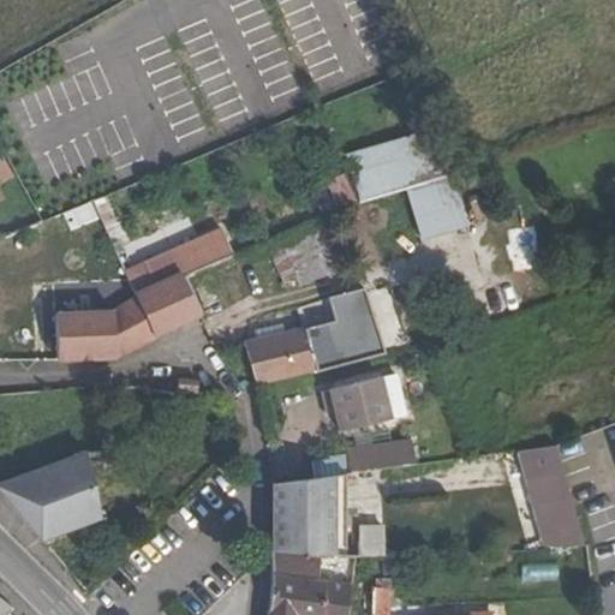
[(358,203),(446,179),(430,133),(344,160),(358,203)]
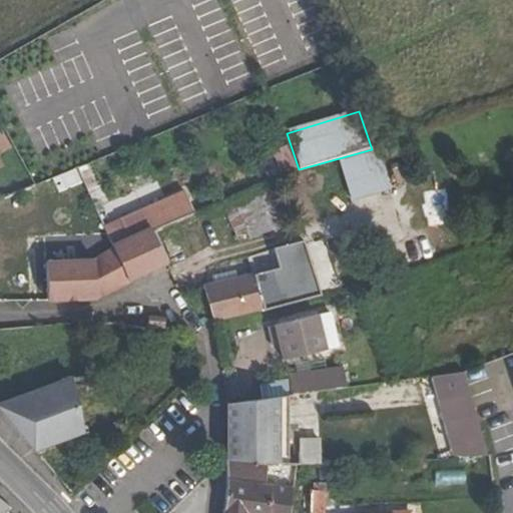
[(0,130),(0,154),(10,150),(5,140),(0,130)]
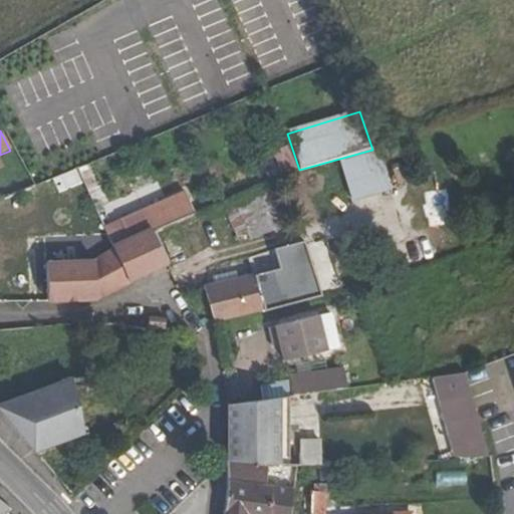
[(299,170),(289,147),(275,153),(285,176),(295,171),(299,170)]
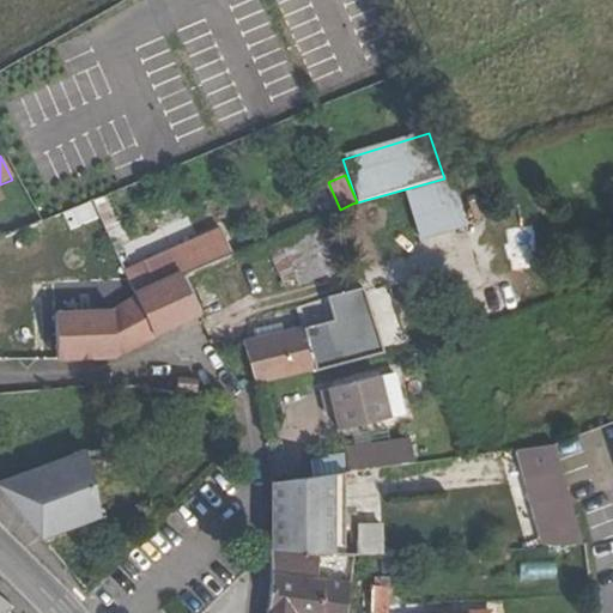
[(466,228),(450,178),(405,193),(420,241),(466,228)]
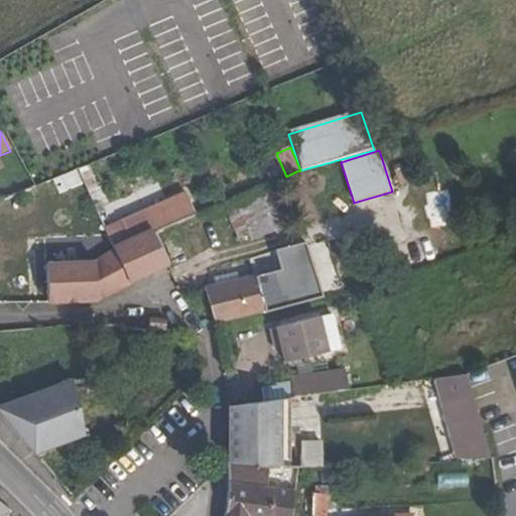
[(425,195),(431,223),(450,219),(445,190),(425,195)]
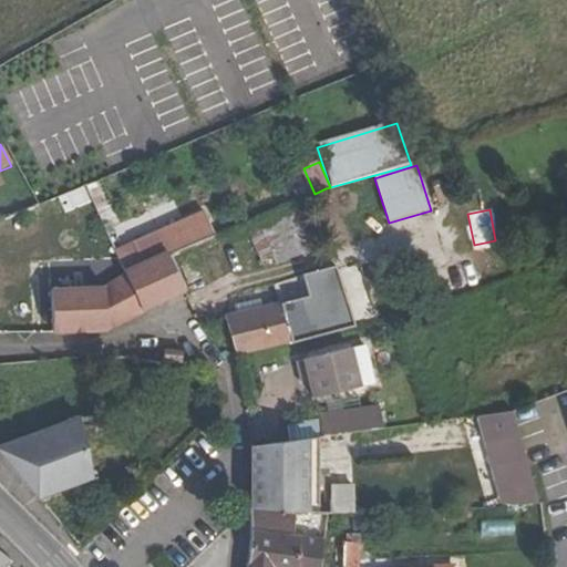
[(277,265),(325,250),(317,228),(315,229),(311,220),(290,228),(284,213),(248,232),(258,256),(257,256),(261,266),(277,265)]
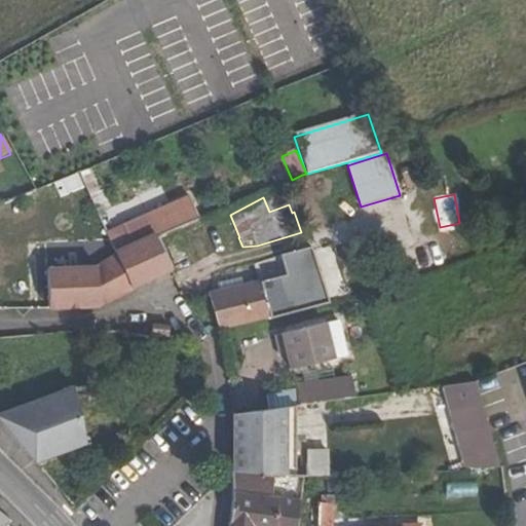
[(189,199),(171,207),(180,229),(199,221),(189,199)]
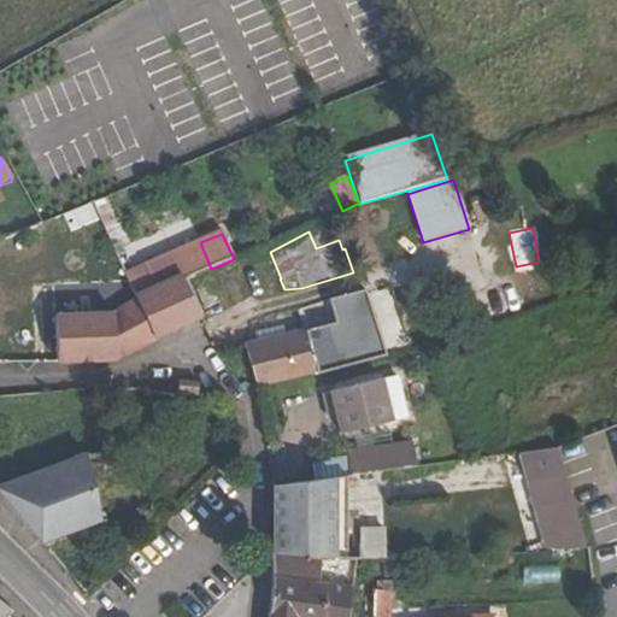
[(187,281),(211,269),(200,242),(144,268),(148,276),(129,286),(137,305),(153,341),(204,318),(187,281)]
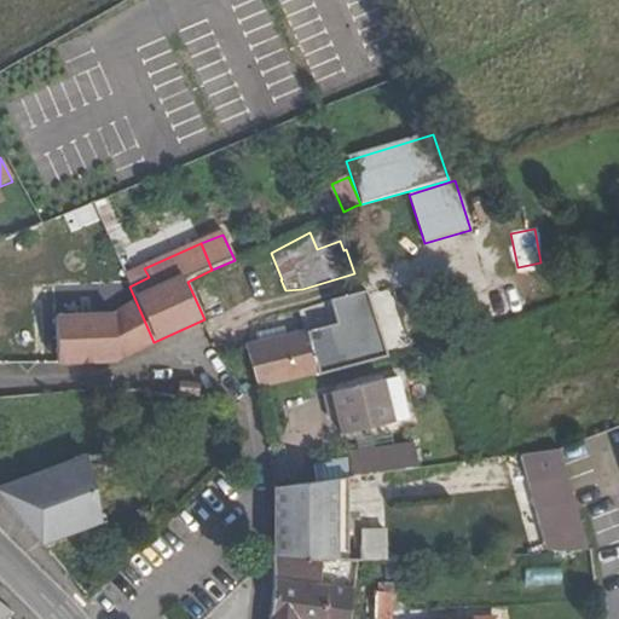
[(275,383),(383,354),(364,294),(328,304),(334,327),(306,334),(278,341),(265,345),(275,383)]
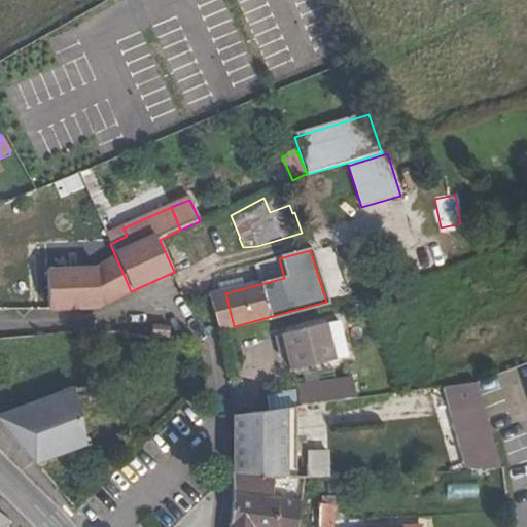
[(131,291),(117,260),(91,269),(40,274),(43,314),(94,309),(131,291)]
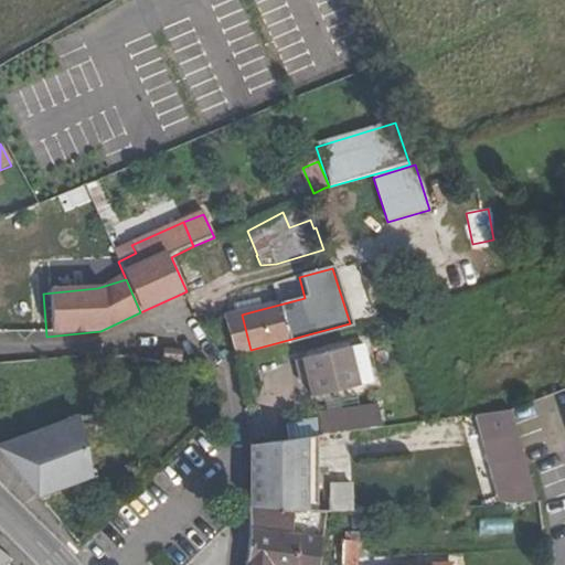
[(254,311),(279,305),(276,292),(251,299),(254,311)]
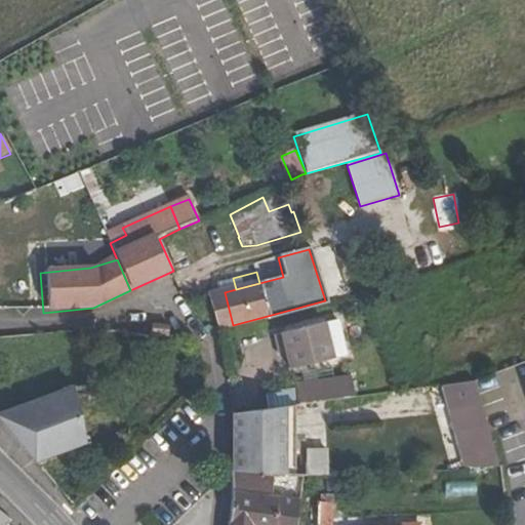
[(340,318),(290,328),(294,344),(300,342),(306,362),(350,354),(340,318)]
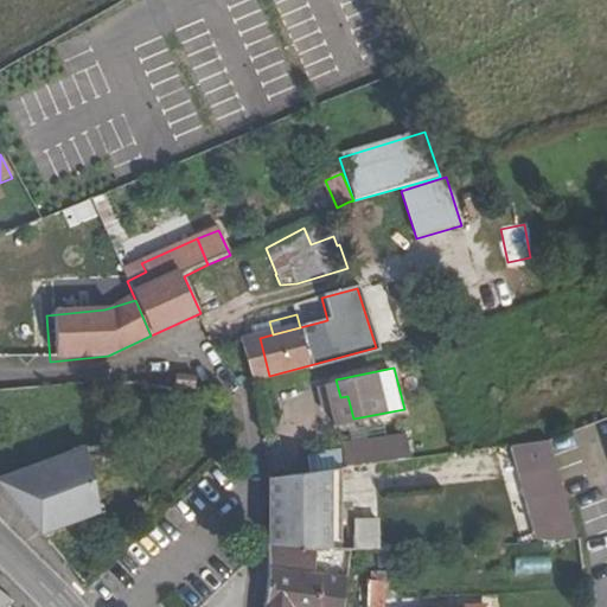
[(177,388),(196,389),(197,378),(178,376),(177,388)]
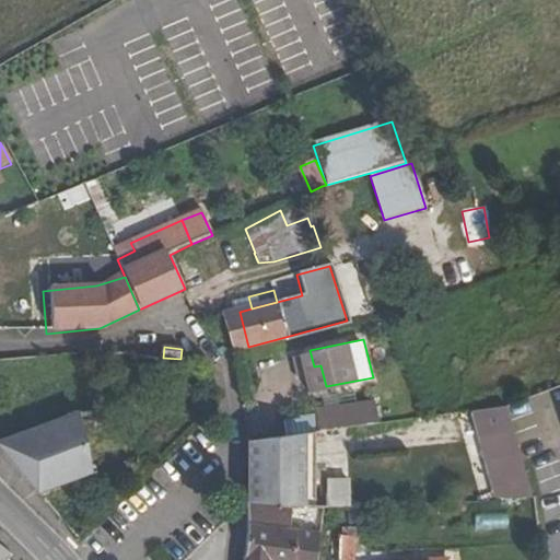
[(326,430),(381,422),(378,404),(324,411),(326,430)]
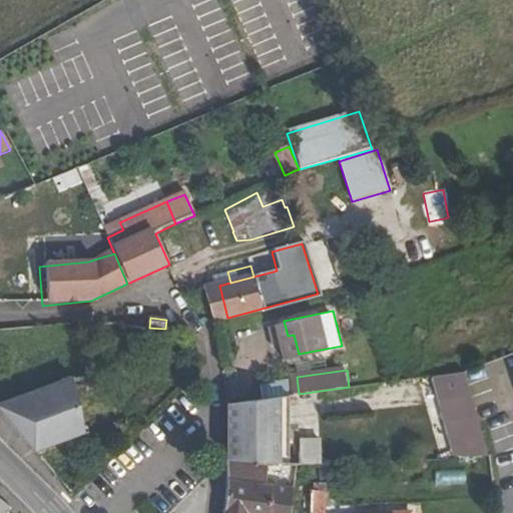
[(464,372),(431,377),(453,457),(488,457),(476,411),(464,372)]
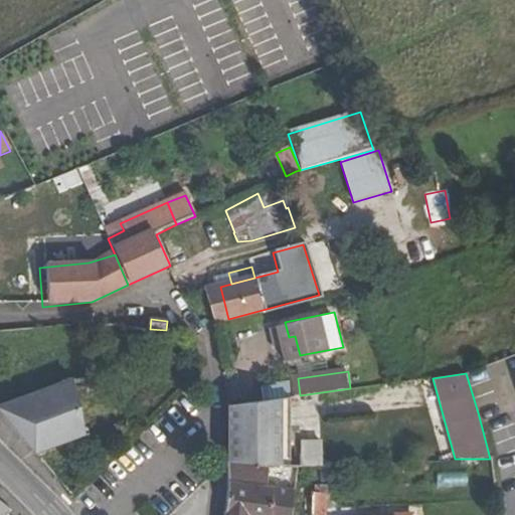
[(73,379),(0,406),(0,412),(34,454),(81,435),(75,395),(73,379)]
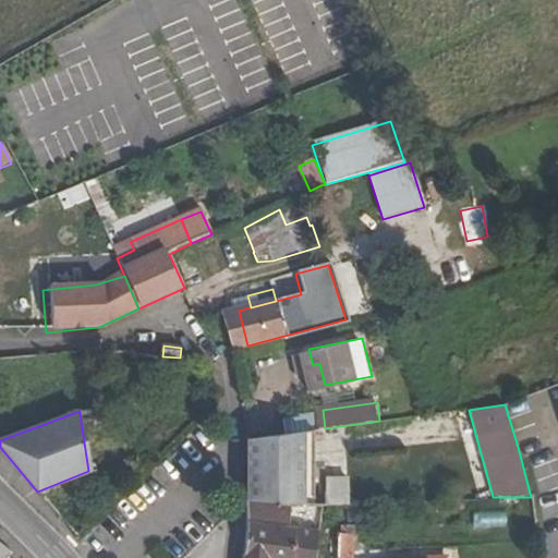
[(291,434),(261,438),(245,440),(245,504),(310,507),(311,507),(310,431),(305,432),(291,434)]
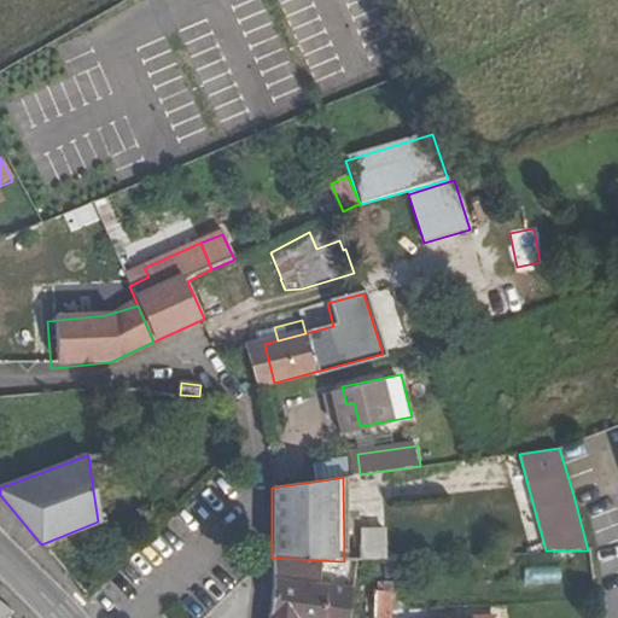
[(443,528),(442,506),(421,507),(423,529),(443,528)]
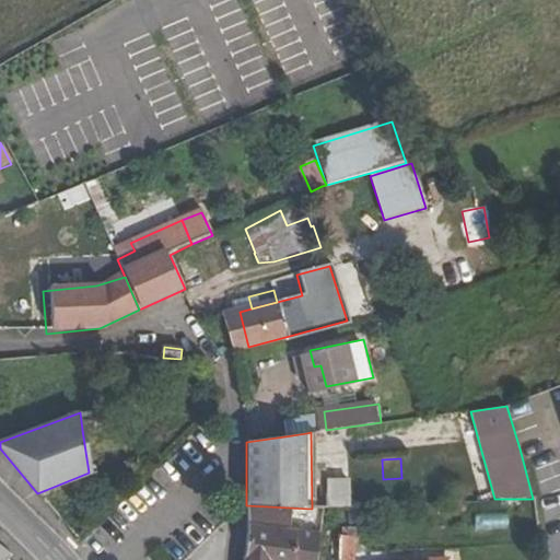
[(324,477),(323,505),(348,506),(349,478),(324,477)]
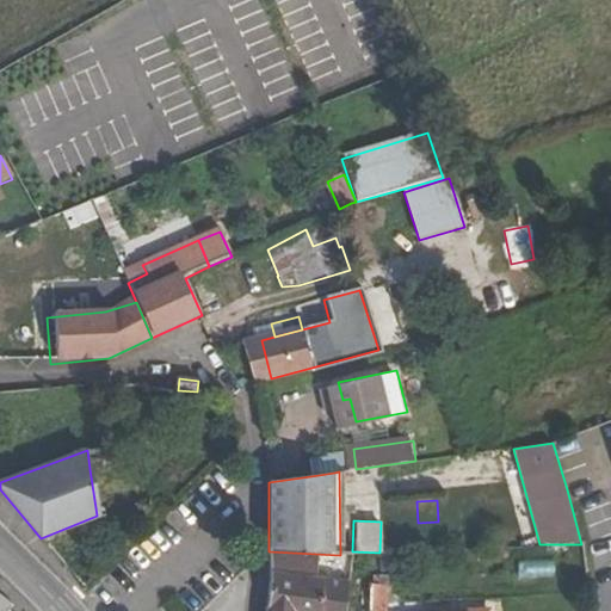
[(319,555),(269,551),(270,584),(266,610),(339,610),(339,581),(315,580),(319,555)]
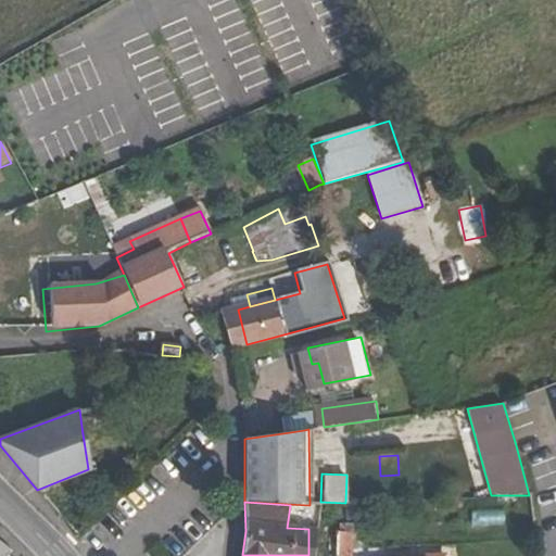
[(320,504),(310,505),(308,505),(308,529),(318,530),(332,530),(350,531),(350,503),(320,504)]
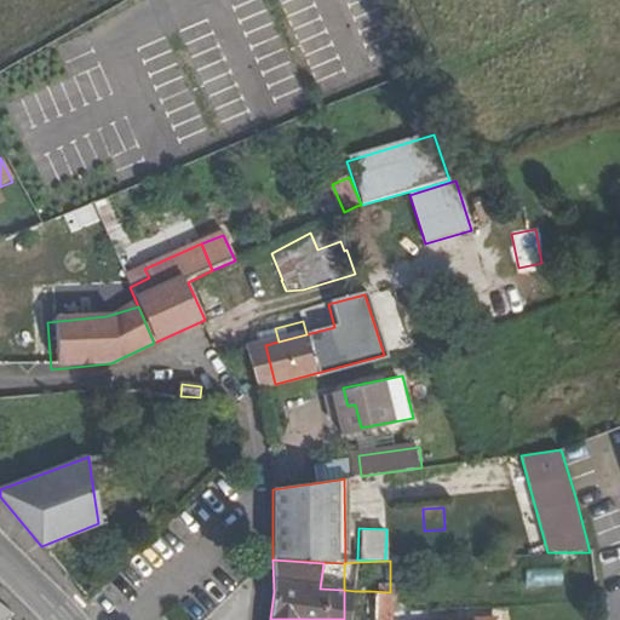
[(526,568),(526,585),(561,584),(561,568),(526,568)]
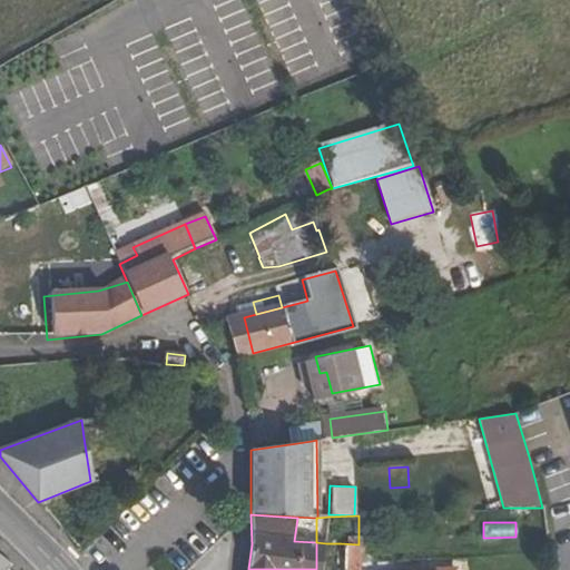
[(331,569),(326,543),(316,542),(316,569),(331,569)]
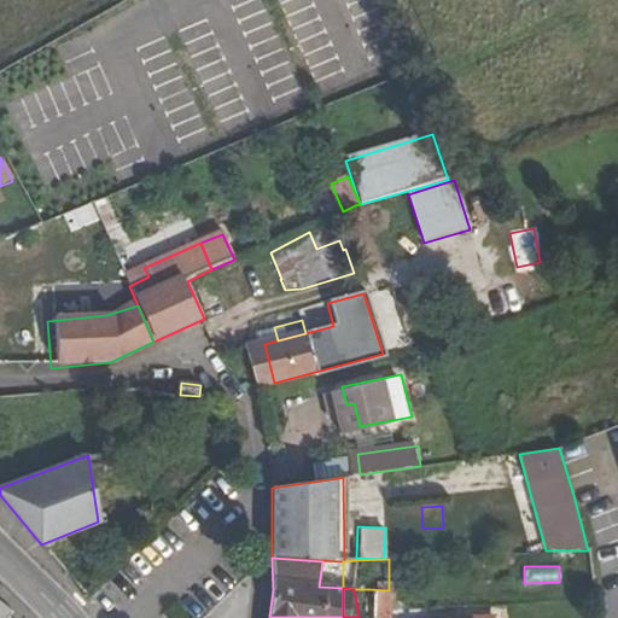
[(372,617),(372,610),(369,589),(354,589),(359,617),(372,617)]
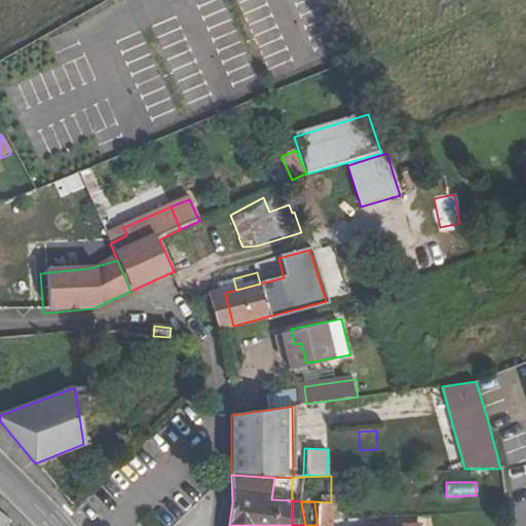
[(331,519),(331,502),(314,501),(316,519),(331,519)]
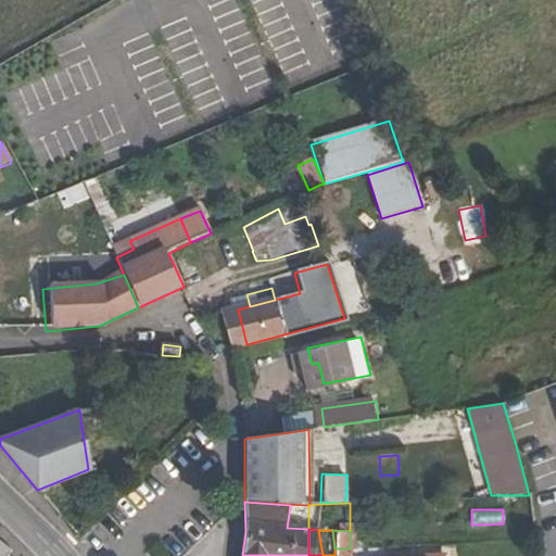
[(0,555),(8,555),(9,555),(12,552),(0,542),(0,555)]
